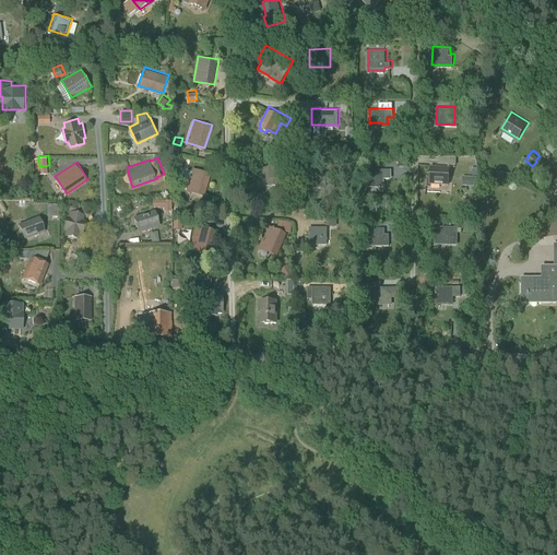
[(289,163),(263,164),(263,184),(289,184),(289,163)]
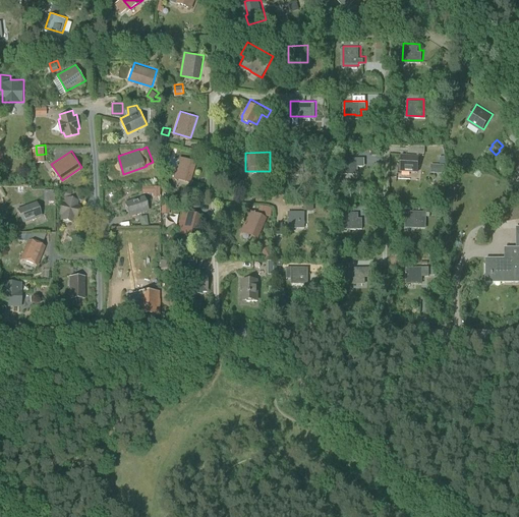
[(401,169),(419,171),(420,153),(402,152),(401,169)]
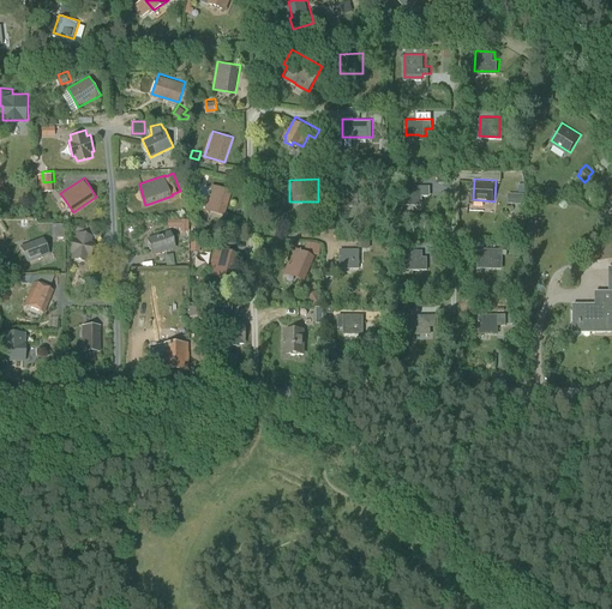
[(205,207),(226,213),(233,188),(213,182),(205,207)]
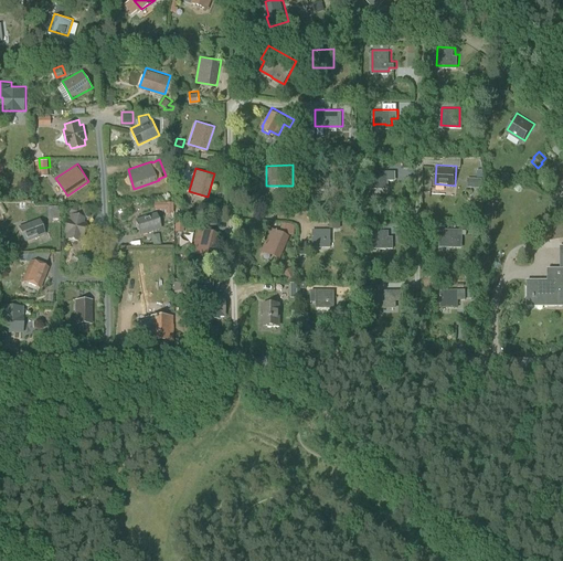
[(312,169),(312,188),(330,188),(330,169),(312,169)]
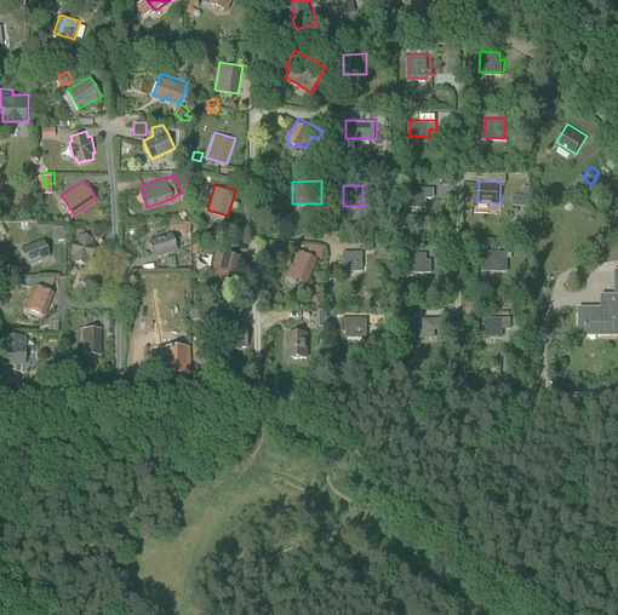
[(407,185),(407,205),(428,205),(428,185),(407,185)]
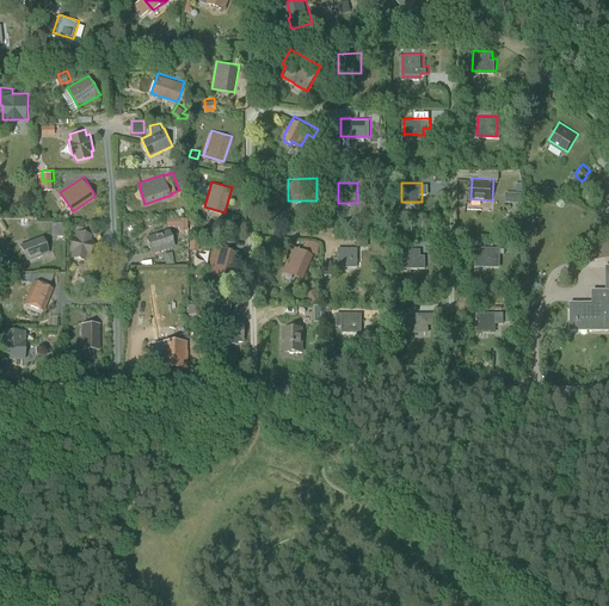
[(189,216),(168,217),(168,224),(180,224),(180,229),(189,229),(189,216)]
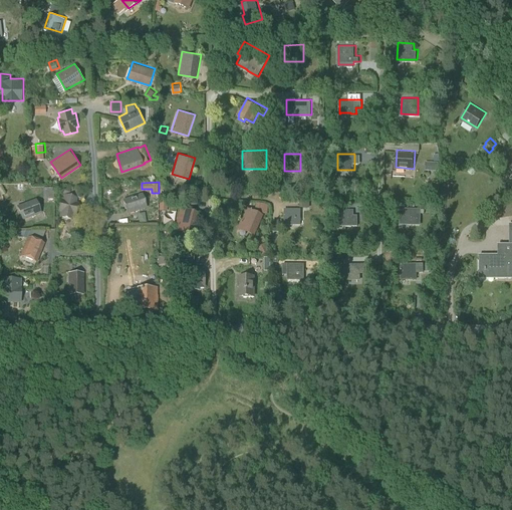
[(46,185),(46,196),(55,196),(56,185),(46,185)]
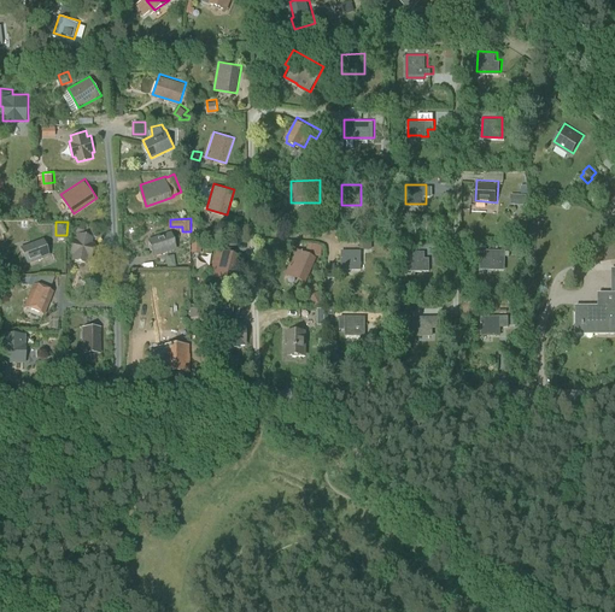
[(148,236),(154,254),(179,247),(173,229),(148,236)]
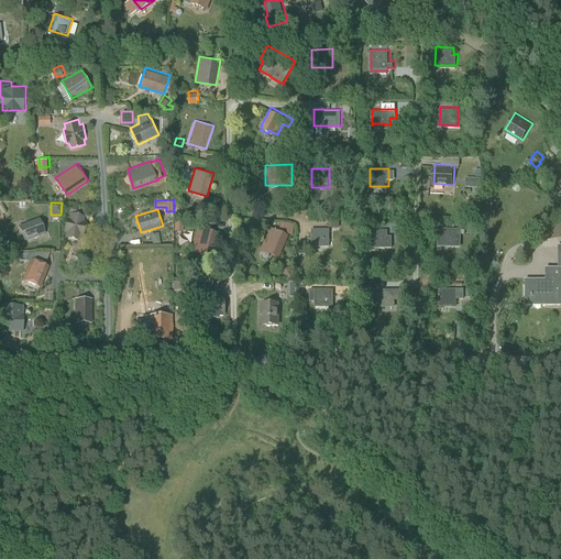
[(72,210),(70,216),(68,216),(65,230),(67,230),(66,236),(80,239),(81,234),(85,234),(88,220),(86,219),(87,214),(72,210)]
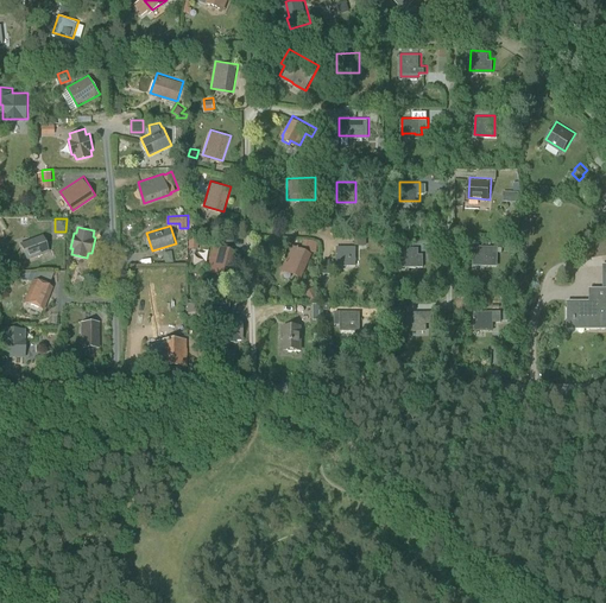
[(44,232),(21,241),(27,258),(50,249),(44,232)]
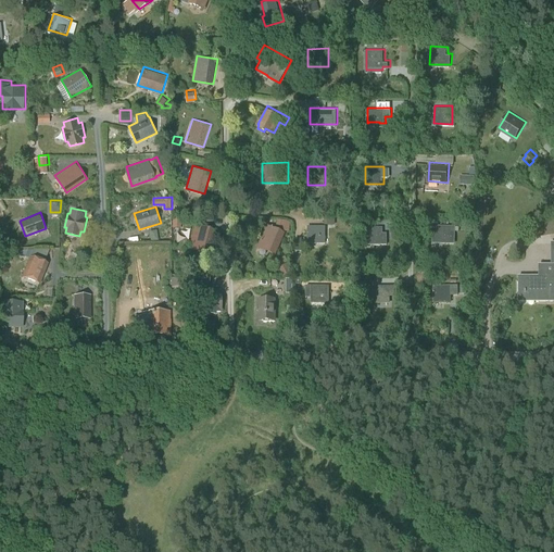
[(277,226),(291,227),(292,218),(278,216),(277,226)]
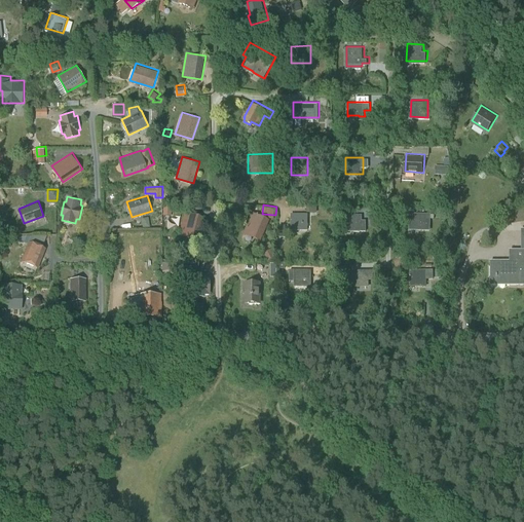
[(253,210),(244,232),(261,239),(271,218),(253,210)]
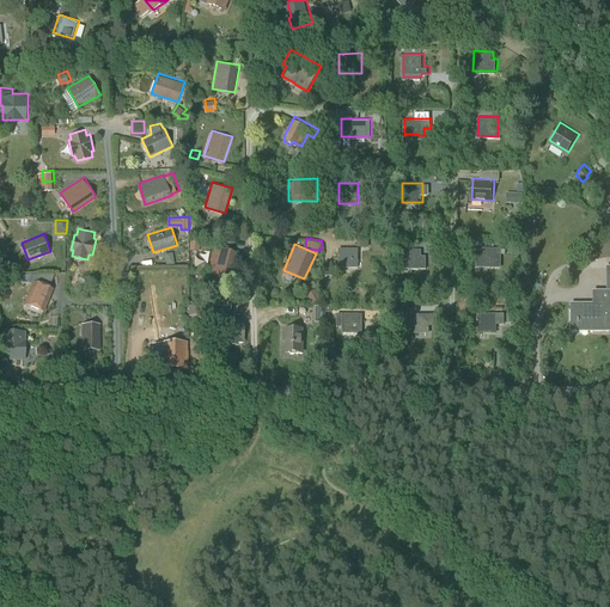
[(208,271),(231,277),(238,251),(215,245),(208,271)]
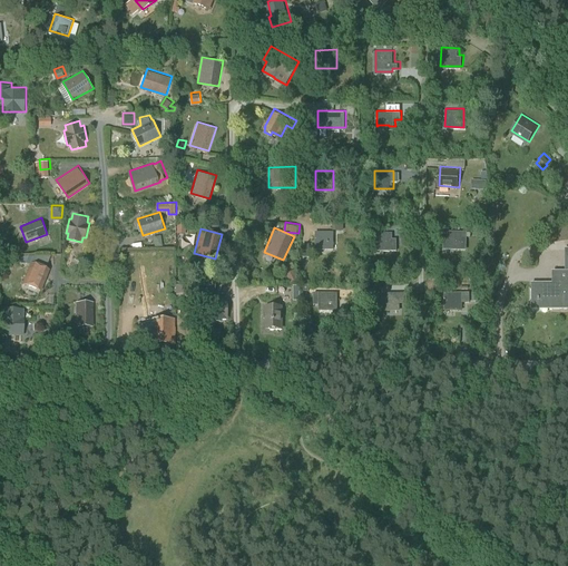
[(444,228),(444,247),(468,247),(468,230),(444,228)]
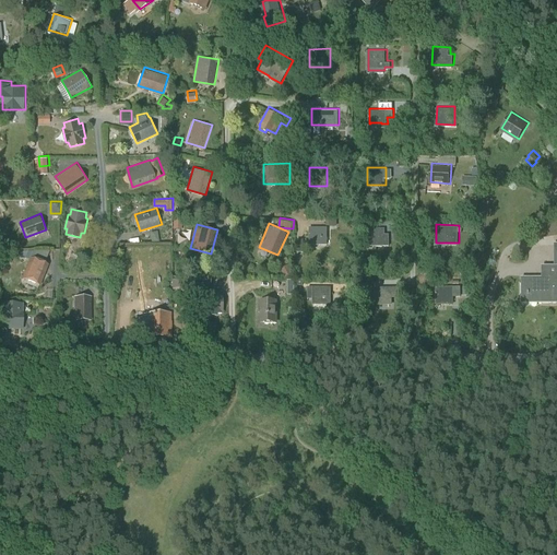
[(329,225),(310,225),(310,243),(329,243),(329,225)]
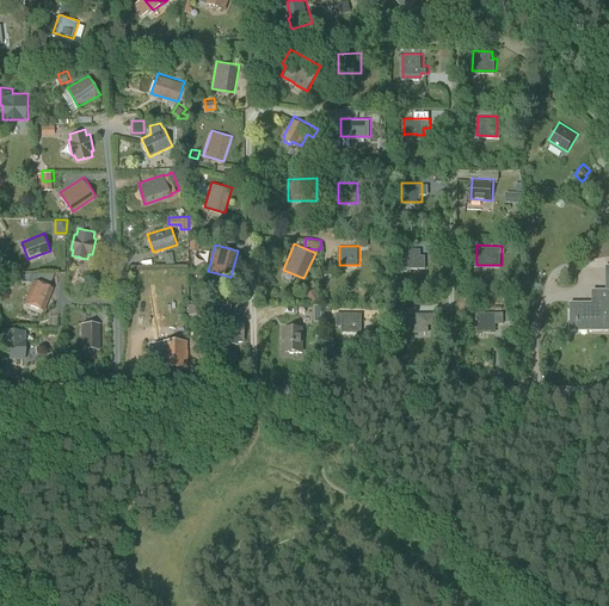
[(426,253),(422,253),(422,247),(401,247),(401,266),(423,266),(426,266),(426,253)]
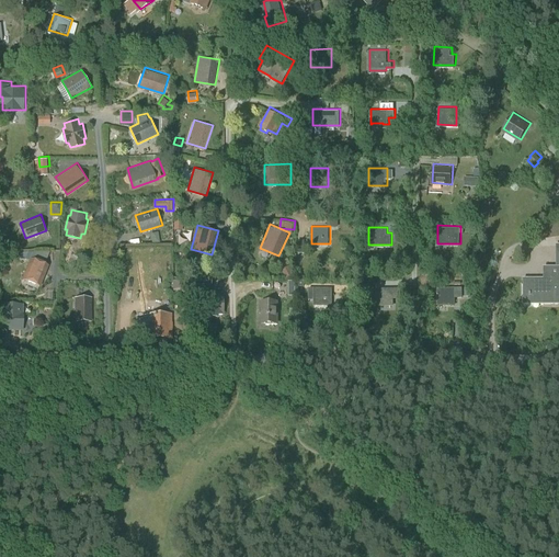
[(545,275),(524,275),(524,302),(558,300),(558,241),(557,263),(545,263),(545,275)]
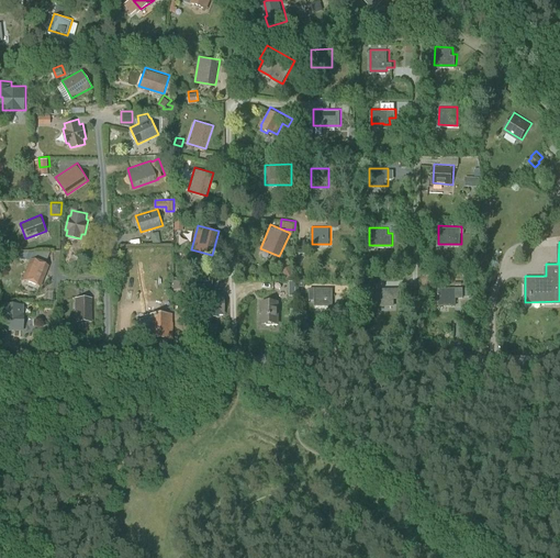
[(23,278),(42,286),(51,264),(47,263),(52,249),(24,248),(20,254),(31,258),(23,278)]
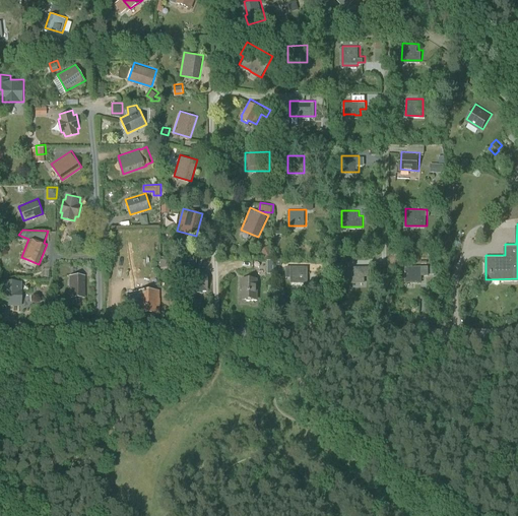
[(262,247),(267,255),(275,250),(271,242),(262,247)]
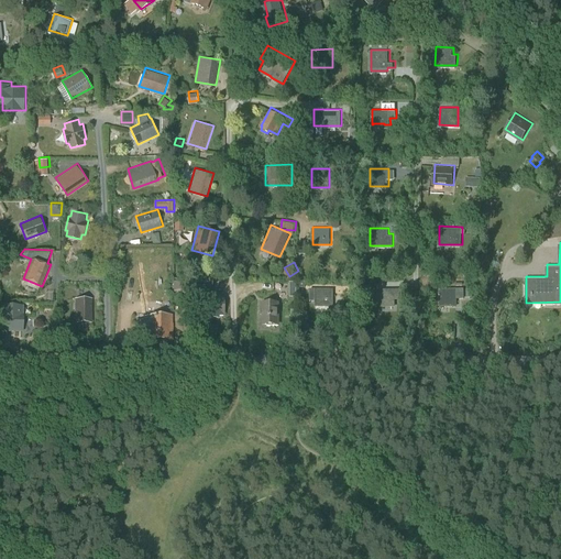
[(209,314),(209,317),(220,317),(220,314),(226,314),(226,294),(211,294),(211,283),(194,283),(194,296),(204,296),(204,314),(209,314)]
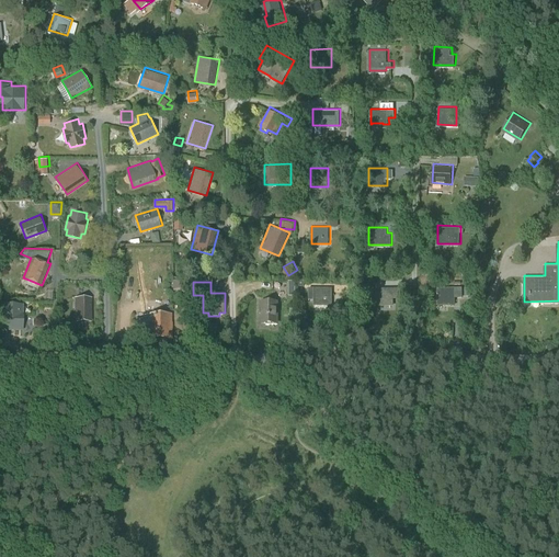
[(333,285),(315,285),(315,304),(333,304),(333,285)]
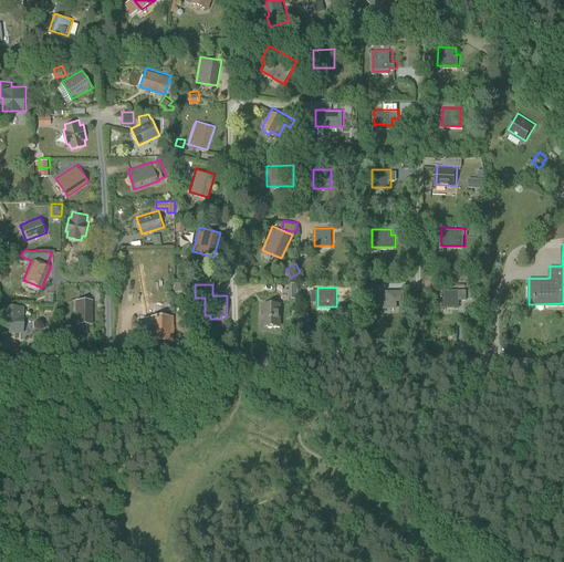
[(379,288),(379,306),(398,306),(398,288),(379,288)]
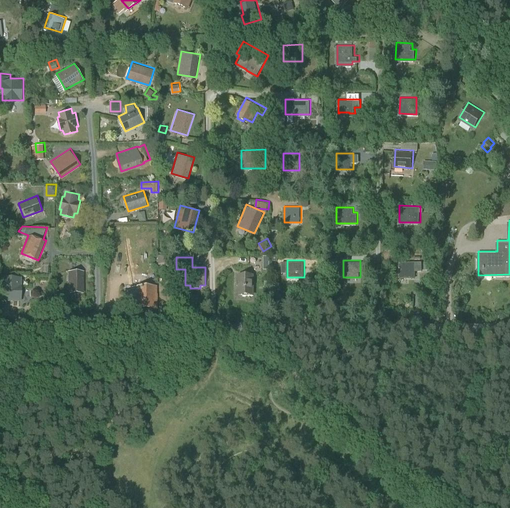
[(399,260),(399,277),(416,276),(416,260),(399,260)]
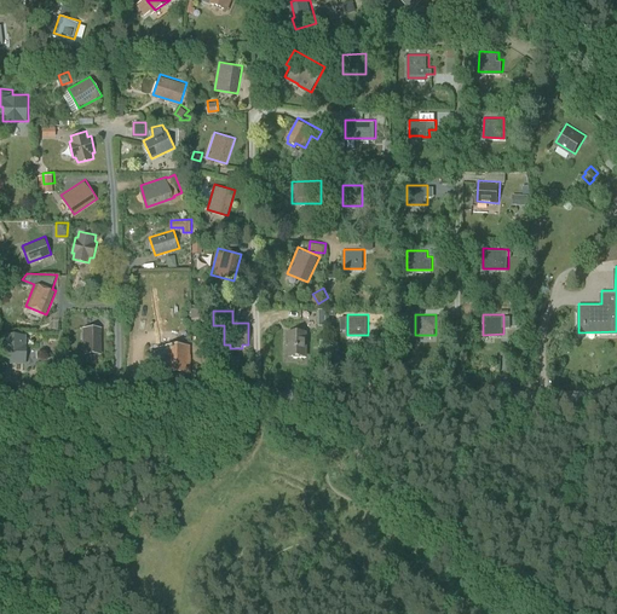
[(84,325),(84,352),(103,352),(103,325),(84,325)]
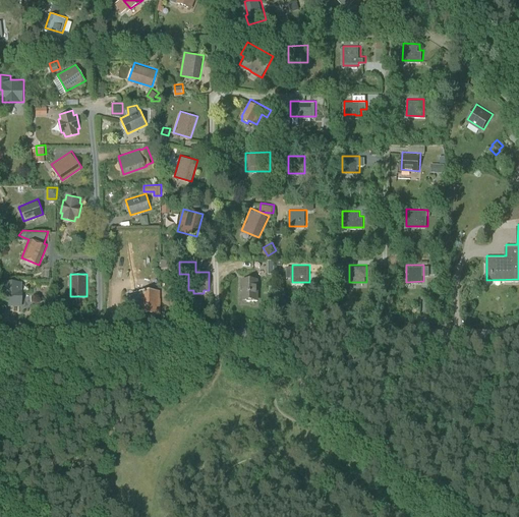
[(243,298),(260,298),(260,277),(243,277),(243,298)]
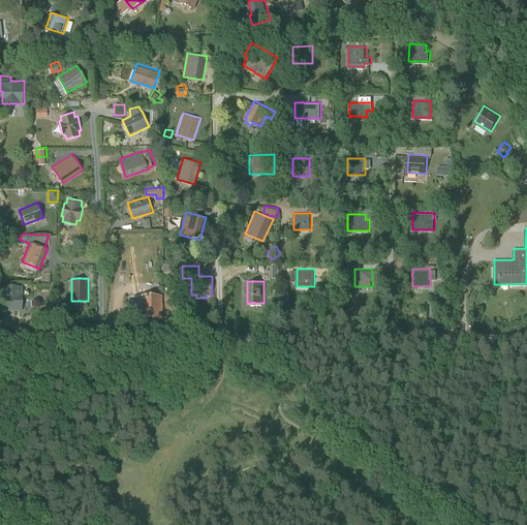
[(162,294),(162,284),(142,284),(142,294),(129,294),(129,303),(133,303),(133,316),(138,316),(138,317),(163,317),(163,294),(162,294)]
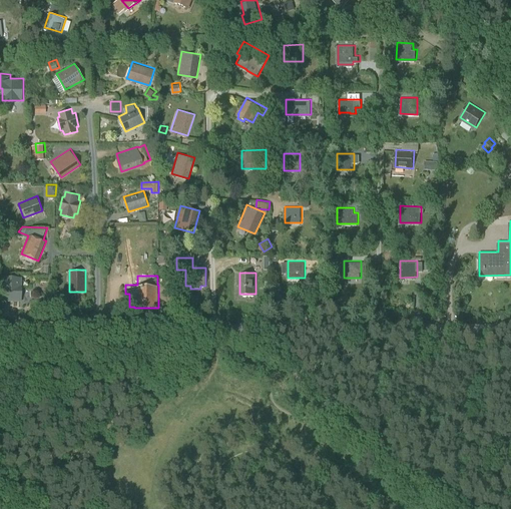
[(2,300),(22,301),(22,283),(2,283),(2,300)]
